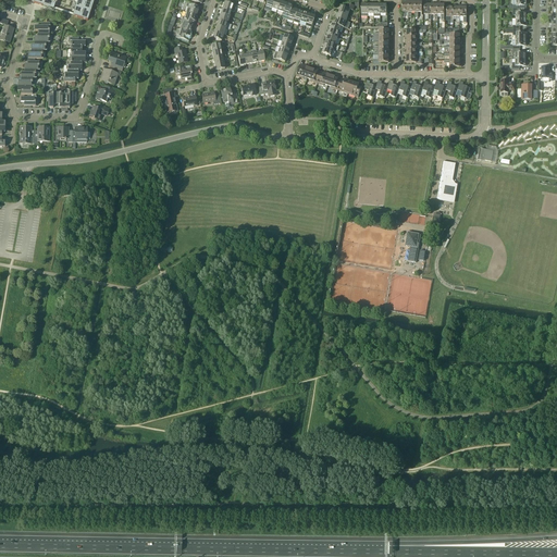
[(78,0),(74,16),(87,21),(89,15),(87,15),(91,0),(78,0)]
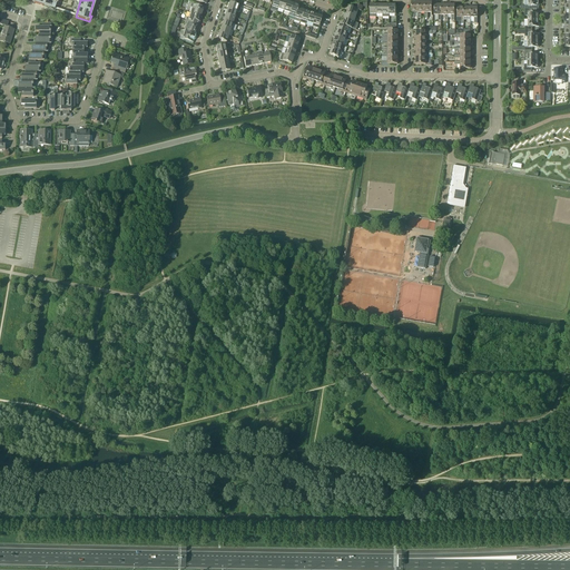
[(284,11),(287,1),(282,0),(281,0),(277,9),(284,11)]
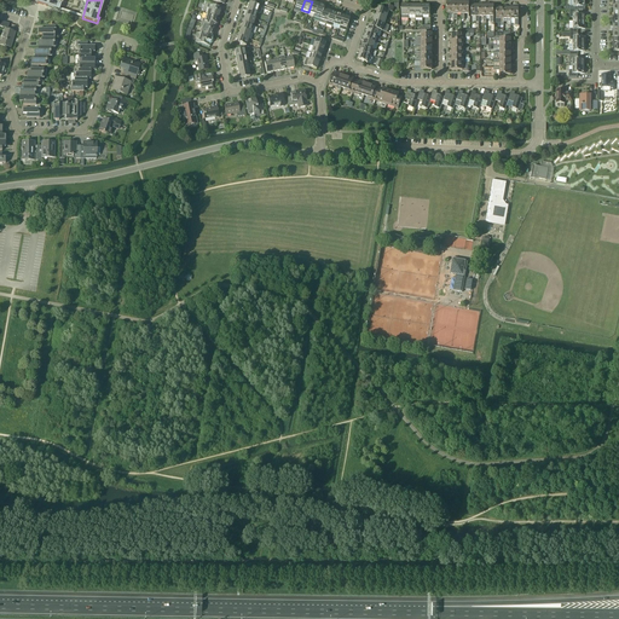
[(570,0),(570,6),(566,6),(566,11),(571,11),(578,11),(578,7),(585,7),(584,0),(570,0)]
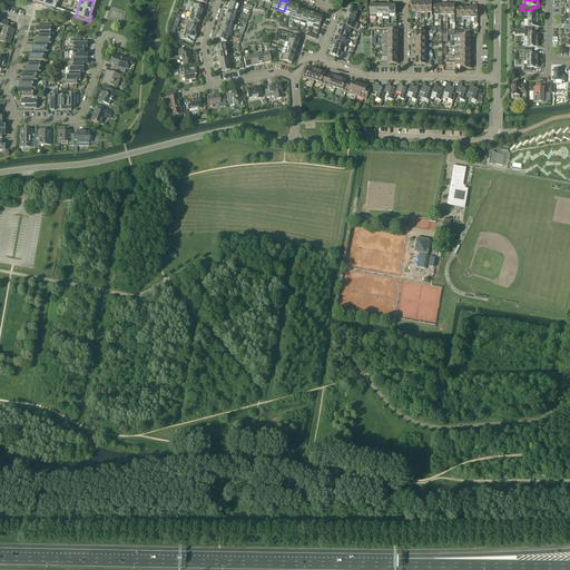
[(290,13),(293,3),(287,1),(284,11),(290,13)]
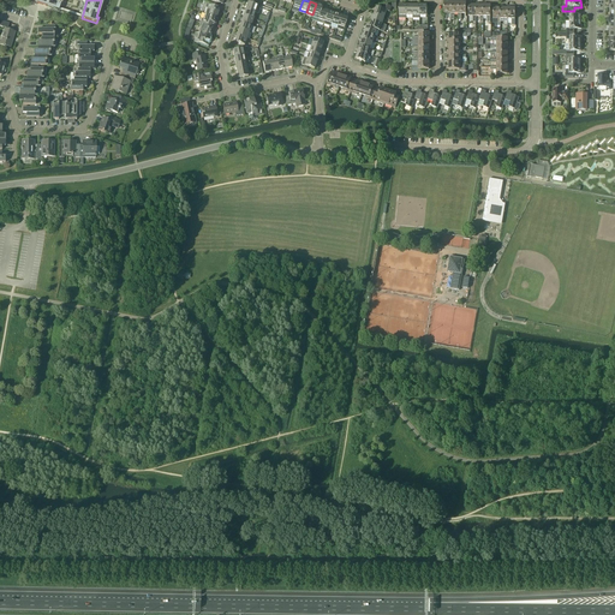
[(258,15),(261,7),(248,3),(246,10),(256,13),(258,15)]
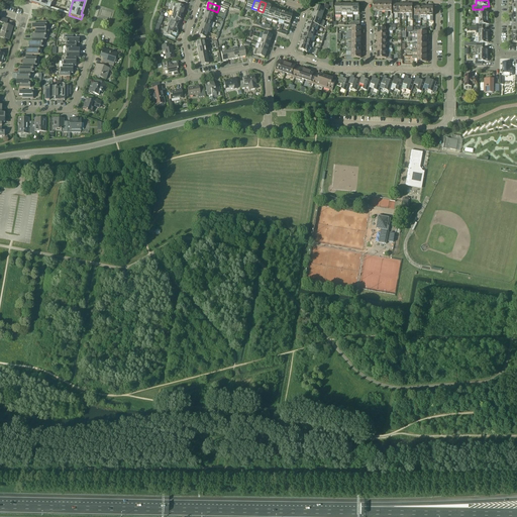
[(185,10),(186,7),(174,3),(173,7),(174,7),(173,12),(182,15),(184,10),(185,10)]
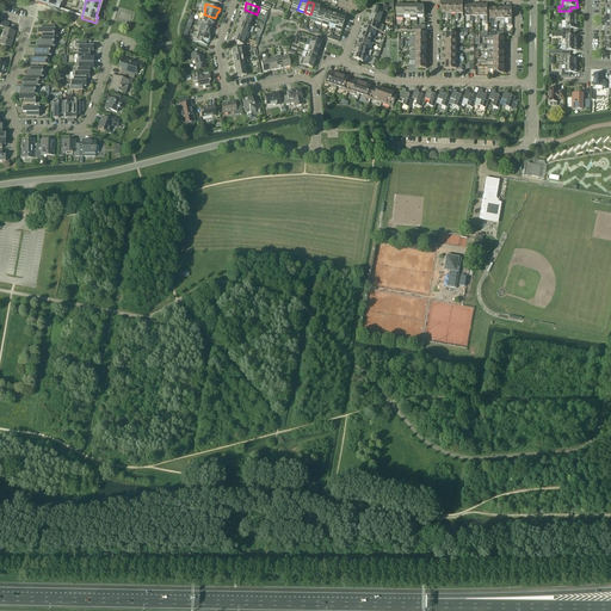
[(318,16),(320,10),(321,6),(314,4),(310,14),(309,17),(316,19),(316,16),(318,16)]
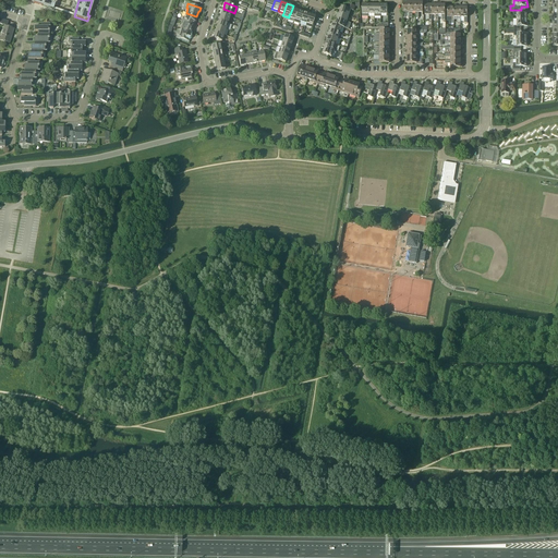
[(353,11),(355,7),(356,3),(349,4),(347,9),(341,7),(339,13),(349,16),(351,10),(353,11)]
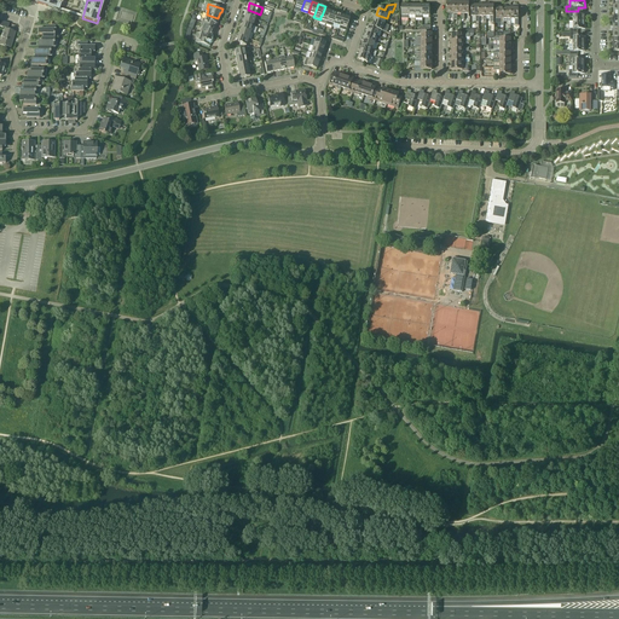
[(255,19),(258,13),(248,10),(246,16),(255,19)]
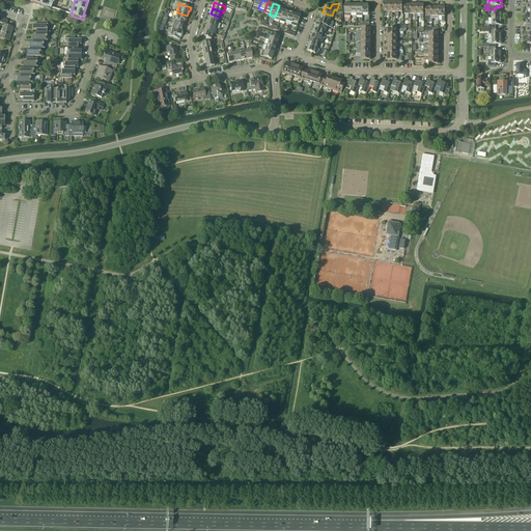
[(279,21),(280,19),(283,9),(278,8),(276,14),(275,14),(275,17),(274,19),(279,21)]
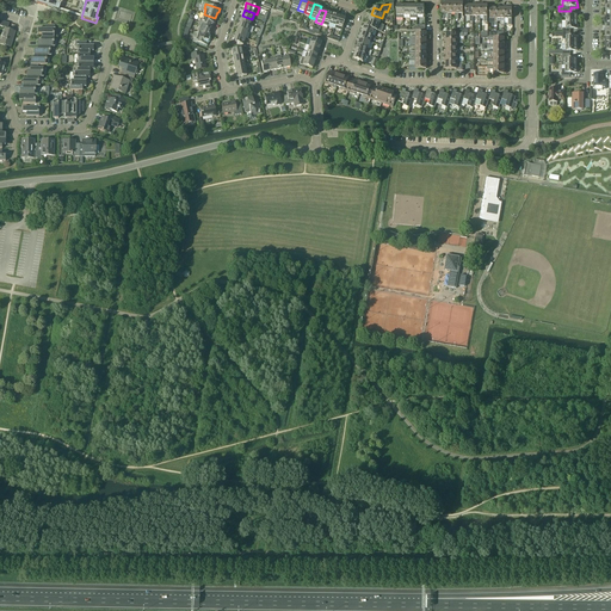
[(322,22),(321,24),(328,26),(329,24),(332,13),(326,11),(322,22)]
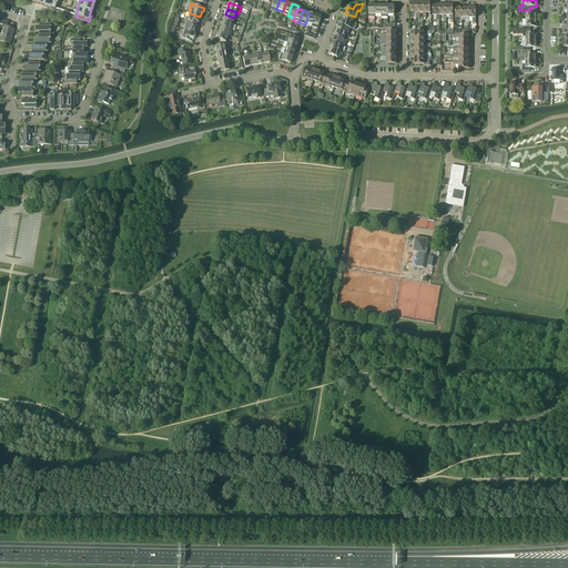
[(537,20),(537,13),(530,13),(530,10),(524,10),(523,17),(526,17),(526,20),(537,20)]
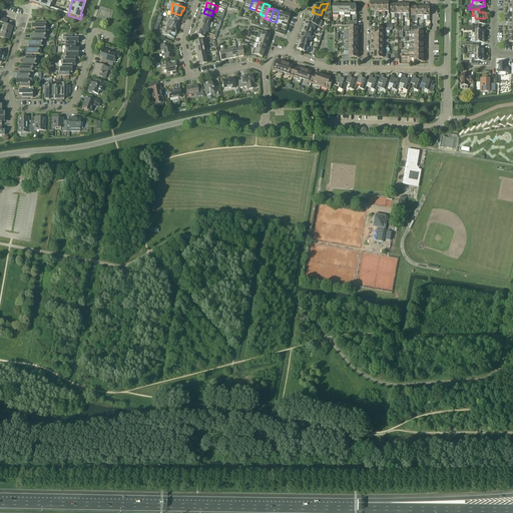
[(282,21),(285,13),(279,11),(277,20),(282,21)]
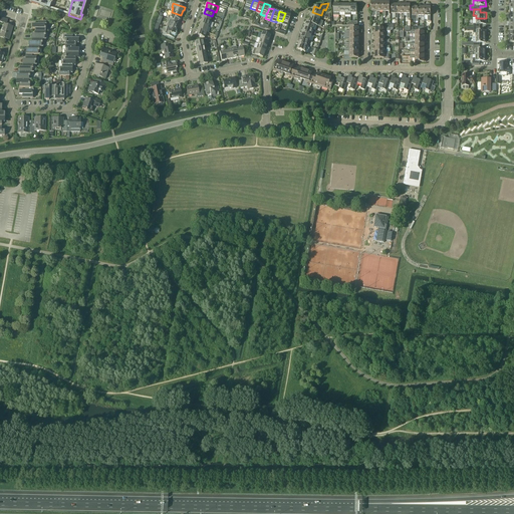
[(180,19),(181,15),(172,12),(170,16),(169,16),(168,19),(180,23),(181,20),(180,19)]
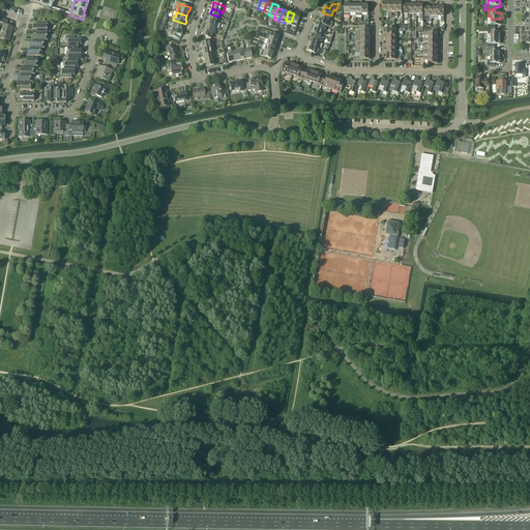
[(329,21),(331,16),(322,12),(321,18),(329,21)]
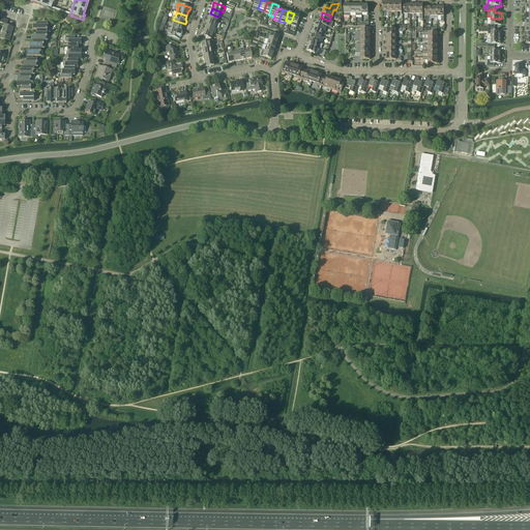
[(216,22),(218,17),(210,13),(208,20),(216,22)]
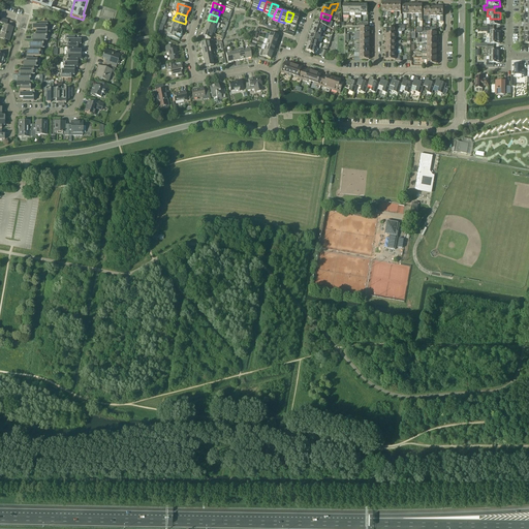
[(296,27),(299,16),(293,13),(290,22),(289,25),(296,27)]
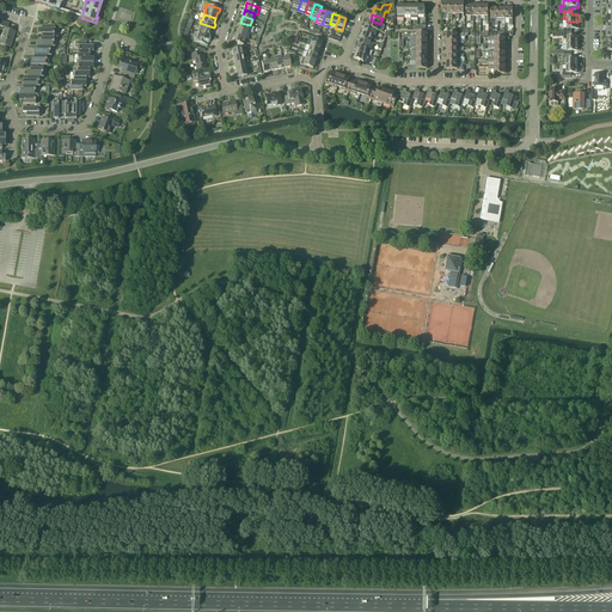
[(378,31),(380,24),(371,20),(368,26),(368,28),(375,30),(374,30),(378,31)]
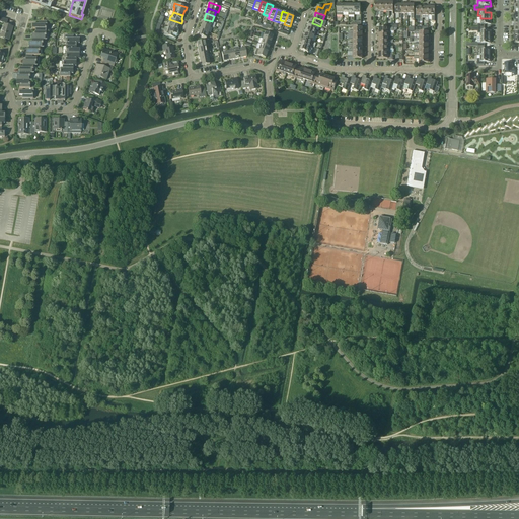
[(491,24),(491,18),(480,18),(477,18),(477,24),(477,27),(485,27),(485,26),(490,26),(491,25),(491,24)]
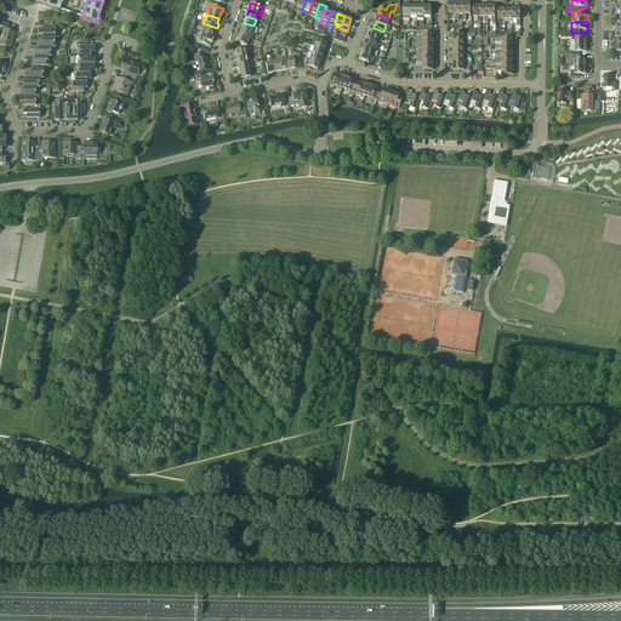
[(216,32),(217,28),(203,23),(201,27),(203,27),(201,33),(212,36),(214,30),(216,32)]
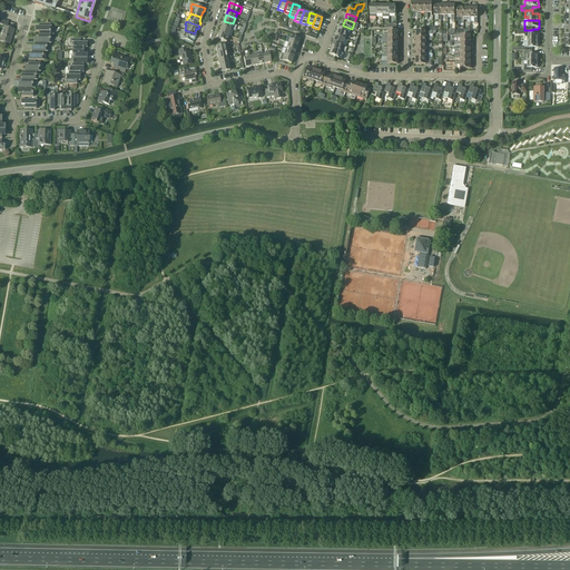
[(231,30),(233,23),(224,21),(222,27),(231,30)]
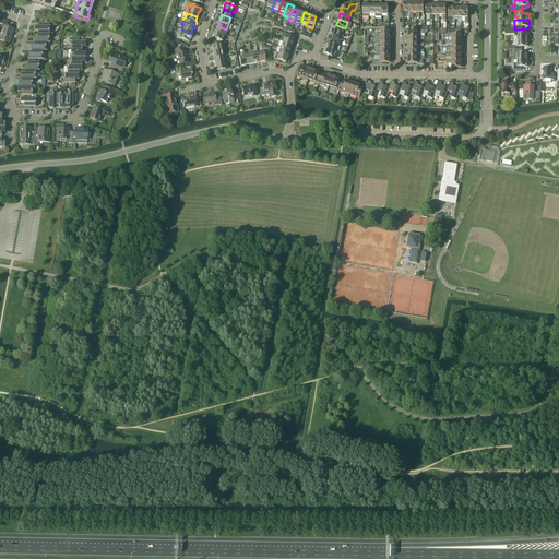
[(49,31),(49,27),(50,27),(50,23),(42,23),(42,26),(35,26),(35,32),(38,32),(38,35),(50,35),(50,31),(49,31)]
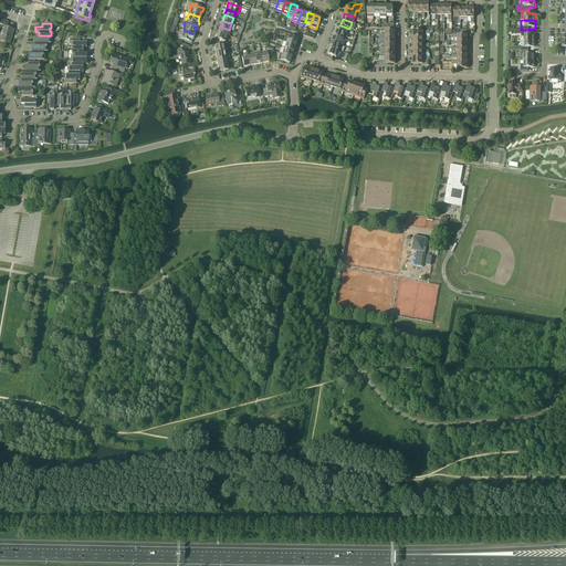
[(345,33),(346,28),(347,28),(341,25),(341,24),(337,24),(336,30),(345,33)]
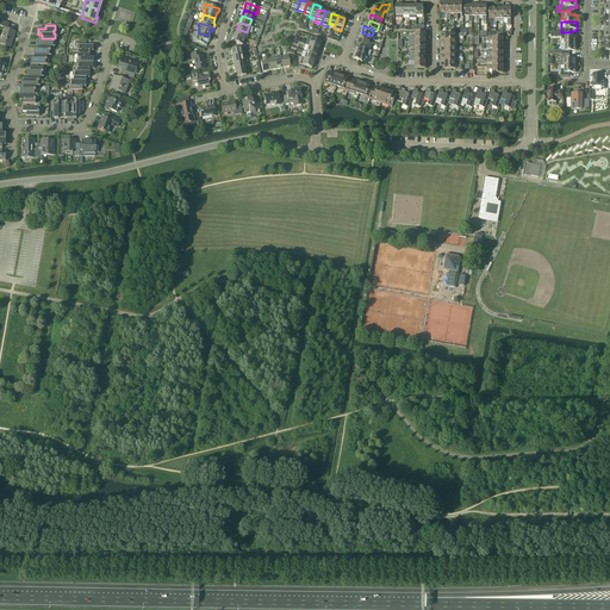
[(0,43),(11,48),(14,32),(5,29),(1,42),(0,41),(0,43)]
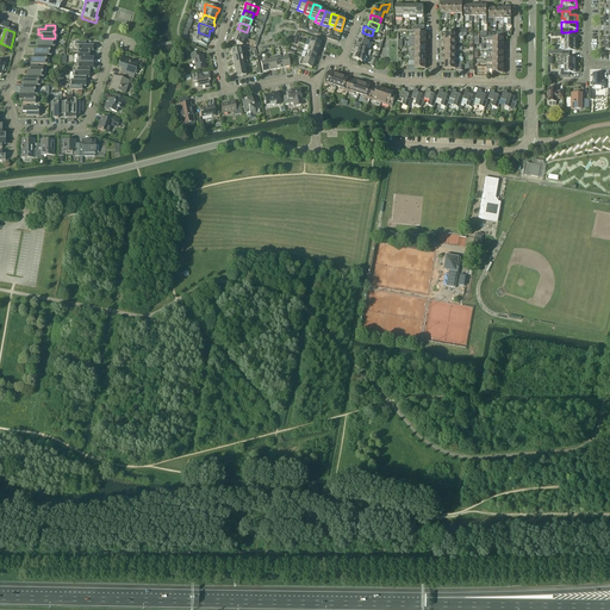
[(244,38),(247,32),(237,29),(235,35),(244,38)]
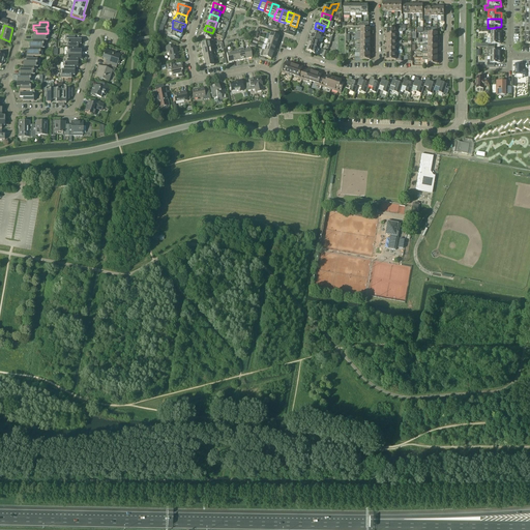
[(179,36),(181,31),(172,28),(170,32),(169,32),(168,35),(179,39),(180,36),(179,36)]
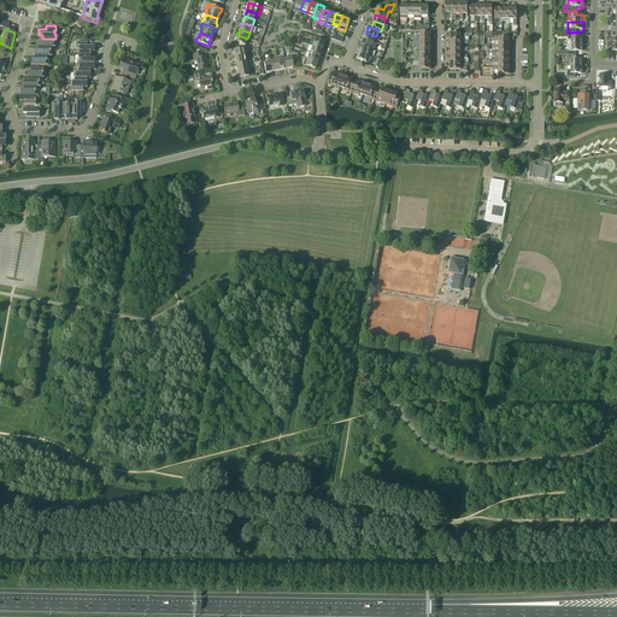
[(374,42),(376,36),(366,33),(364,40),(374,42)]
